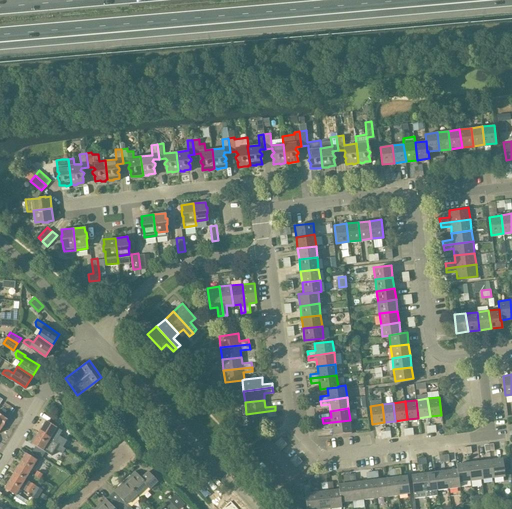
[(248,425),(267,423),(266,416),(276,415),(275,410),(246,414),(248,425)]
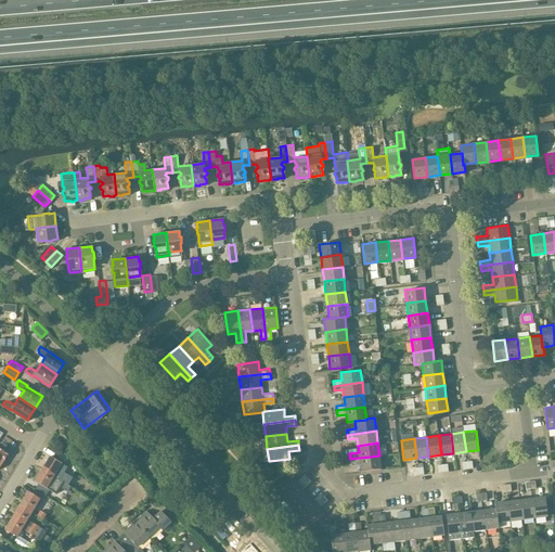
[(49,454),(41,467),(63,479),(65,480),(68,482),(72,477),(71,477),(63,473),(67,465),(61,462),(49,454)]
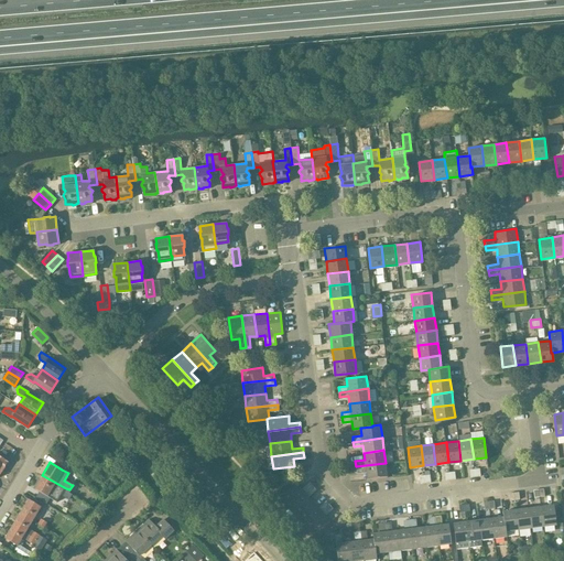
[(387,476),(386,463),(356,466),(357,471),(366,470),(367,478),(387,476)]
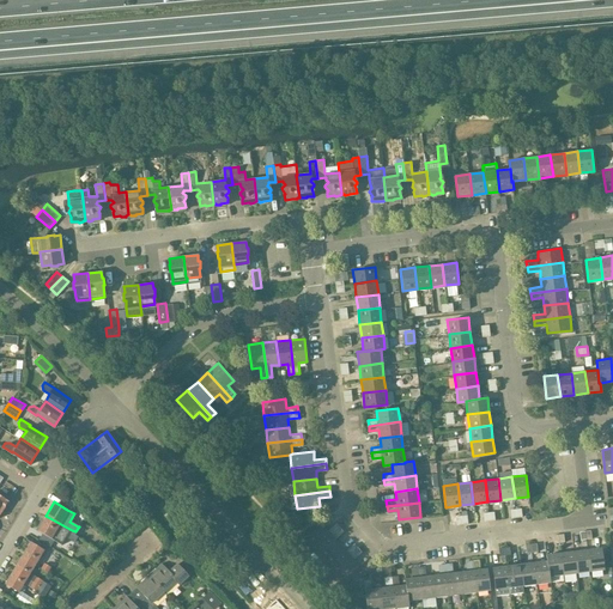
[(46,516),(37,529),(50,537),(61,543),(70,529),(46,516)]
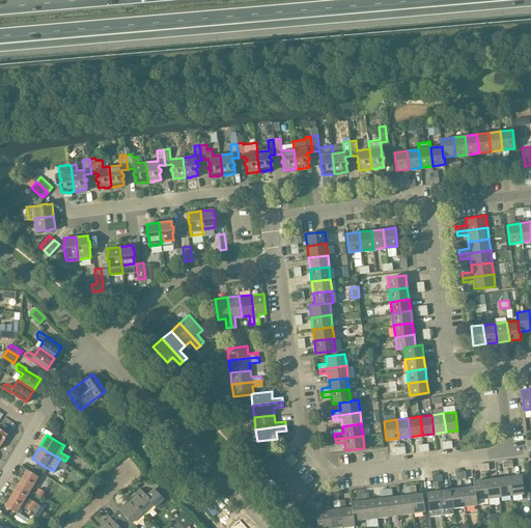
[(19,481),(30,488),(37,476),(26,469),(19,481)]
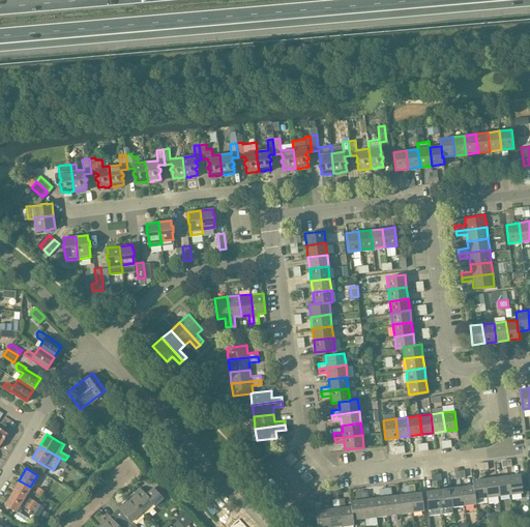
[(295,502),(311,489),(305,482),(313,476),(310,472),(287,493),(295,502)]
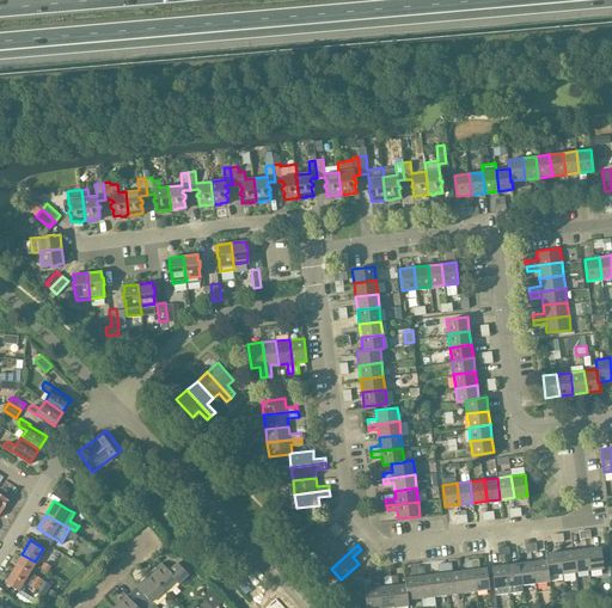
[(601,546),(587,547),(589,569),(604,566),(601,546)]
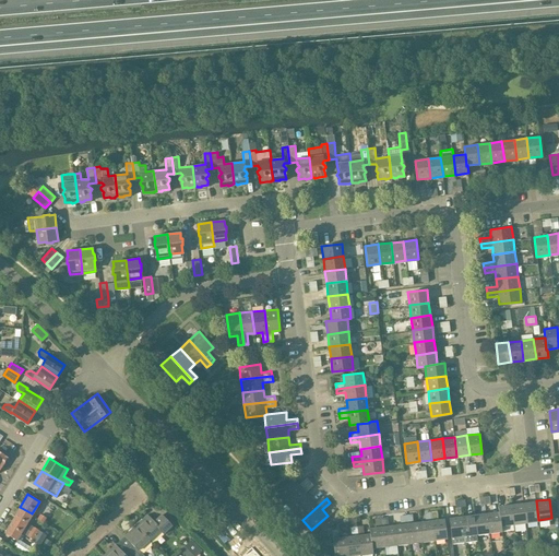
[(536,500),(524,503),(526,521),(538,520),(536,500)]
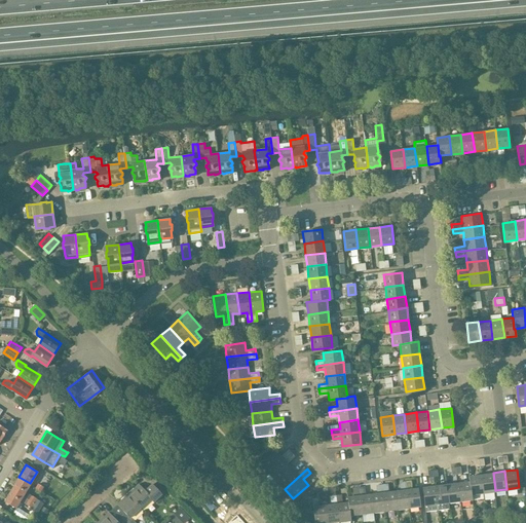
[(493,473),(481,474),(483,492),(495,490),(493,473)]
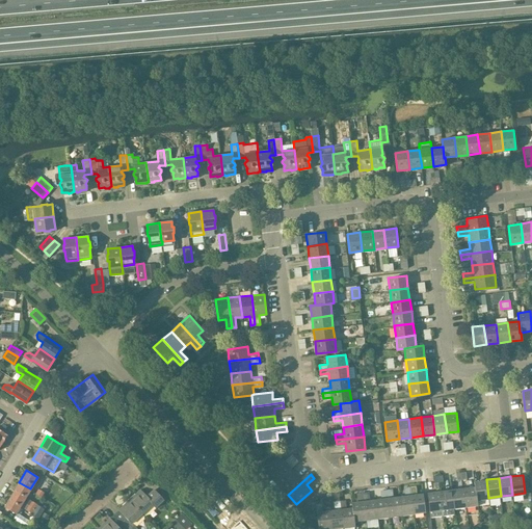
[(486,479),(474,481),(475,486),(477,499),(488,498),(486,479)]
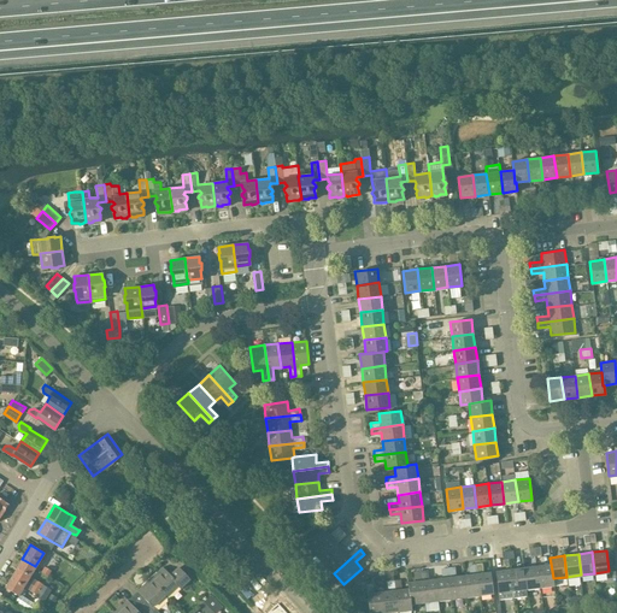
[(13,572),(28,581),(35,566),(22,559),(13,572)]
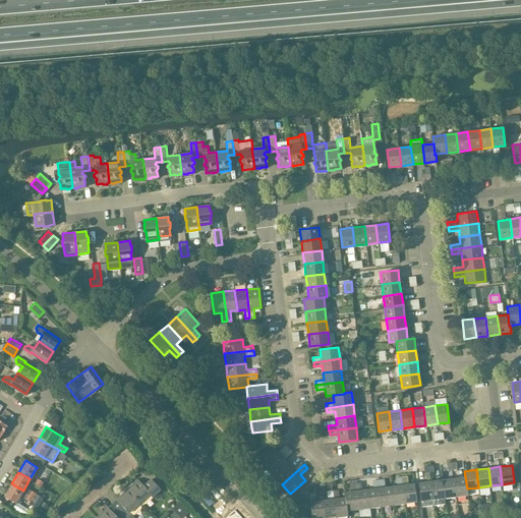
[(391,485),(393,504),(405,503),(403,484),(401,475),(397,476),(398,484),(391,485)]
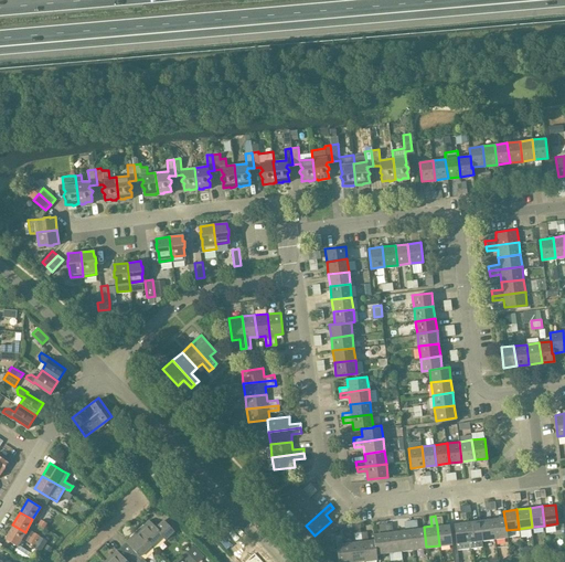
[(435,516),(437,526),(439,545),(452,543),(449,523),(441,525),(440,516),(435,516)]
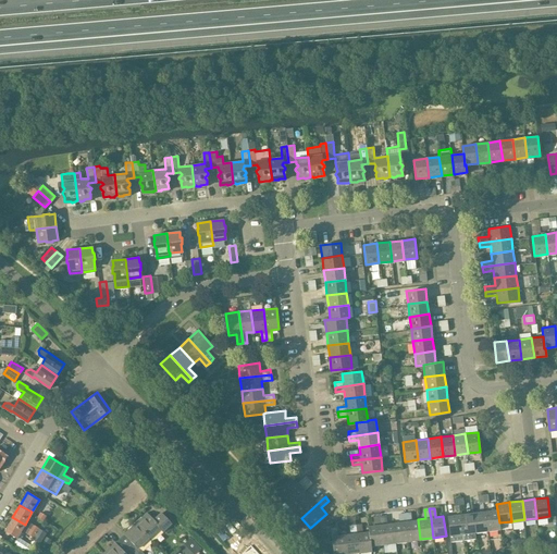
[(497,509),(485,511),(487,530),(500,529),(499,522),(497,509)]
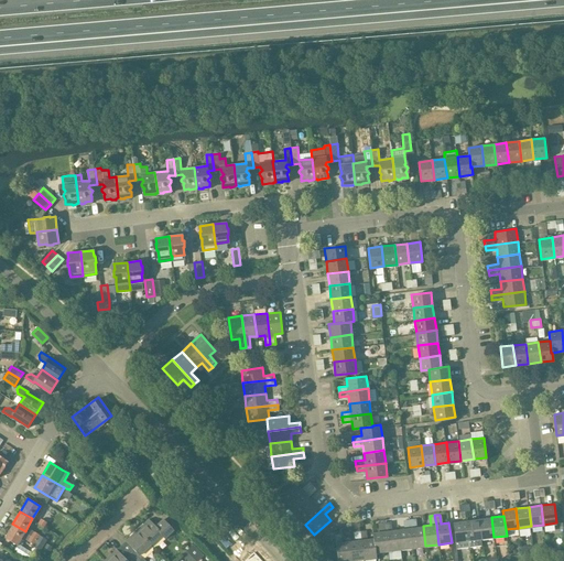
[(491,517),(479,519),(481,539),(494,537),(491,517)]
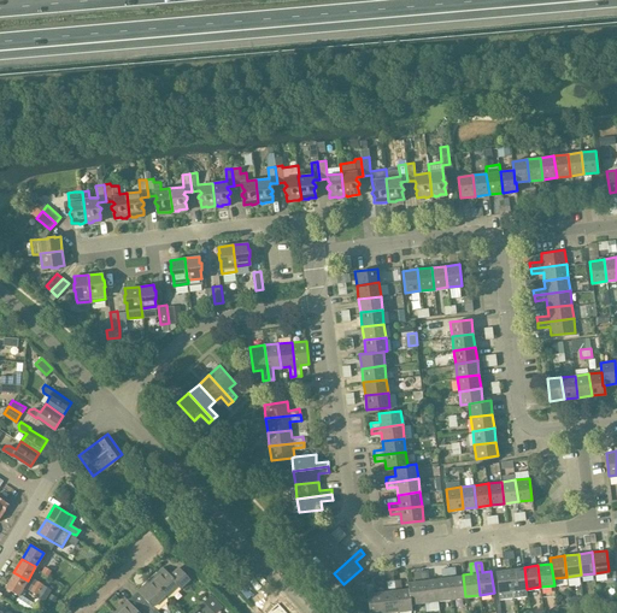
[(444,577),(435,578),(439,600),(452,599),(448,566),(442,567),(444,577)]
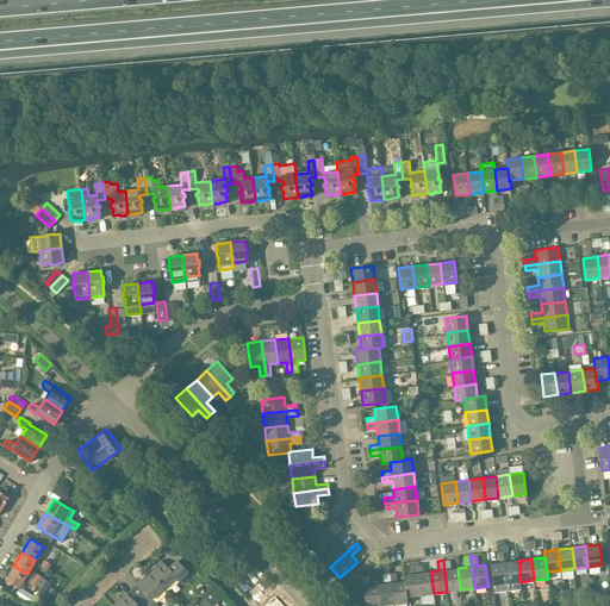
[(449,569),(448,560),(443,560),(447,592),(460,589),(458,568),(449,569)]
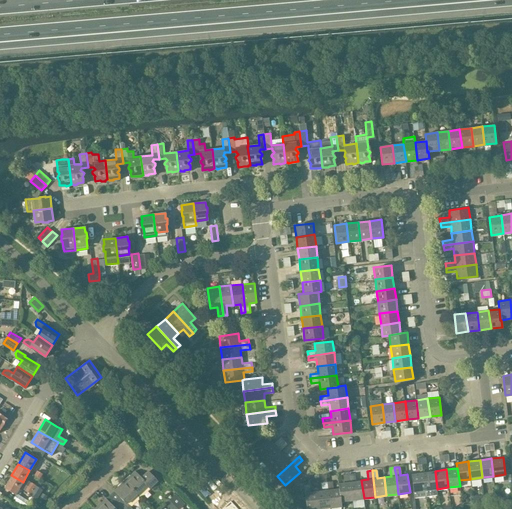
[(124,480),(136,494),(146,484),(149,487),(154,483),(145,473),(140,478),(134,471),(124,480)]
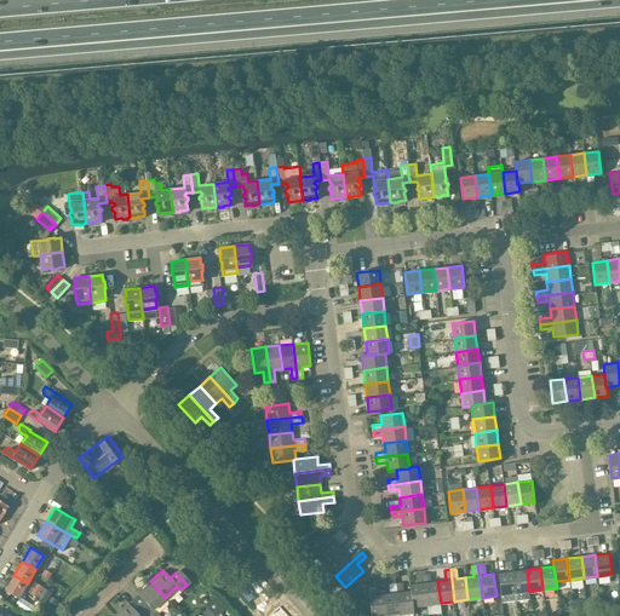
[(527,570),(512,571),(516,593),(516,599),(530,597),(529,592),(527,570)]
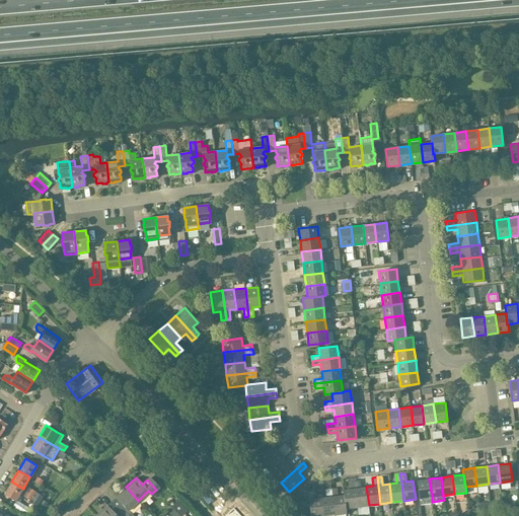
[(429,478),(418,481),(420,499),(421,503),(432,502),(432,497),(429,478)]
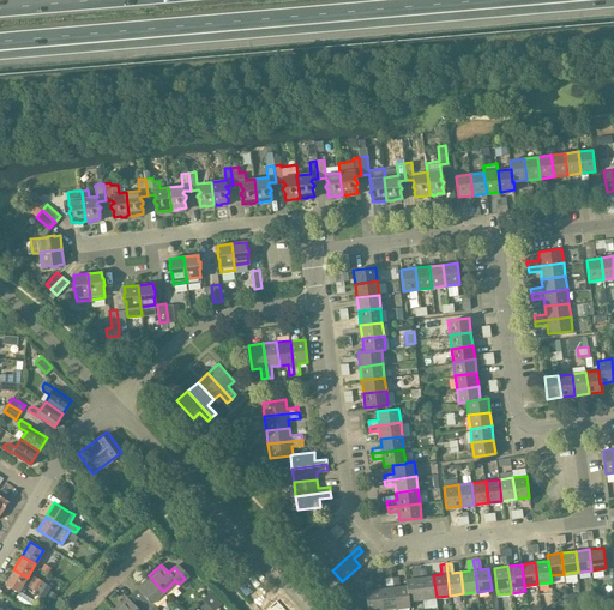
[(413,568),(415,578),(405,579),(407,585),(409,601),(423,599),(419,567),(413,568)]
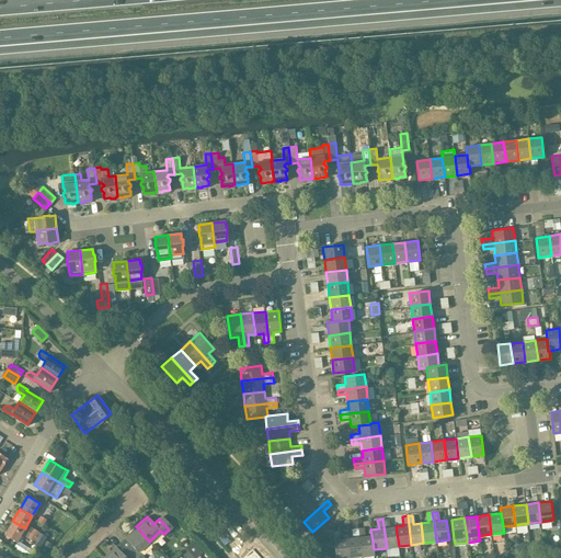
[(389,527),(388,519),(382,519),(387,548),(399,546),(396,526),(389,527)]
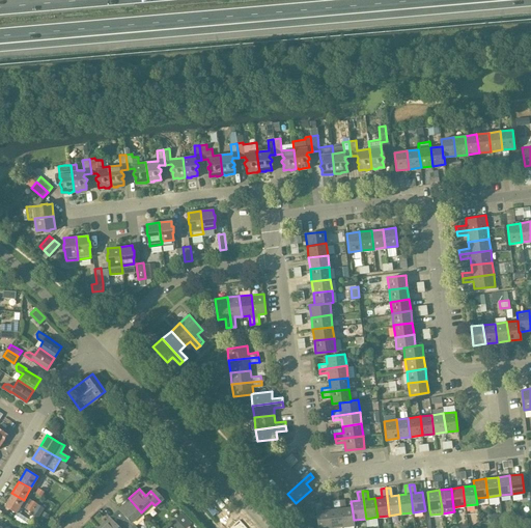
[(4,505),(16,511),(24,500),(11,493),(4,505)]
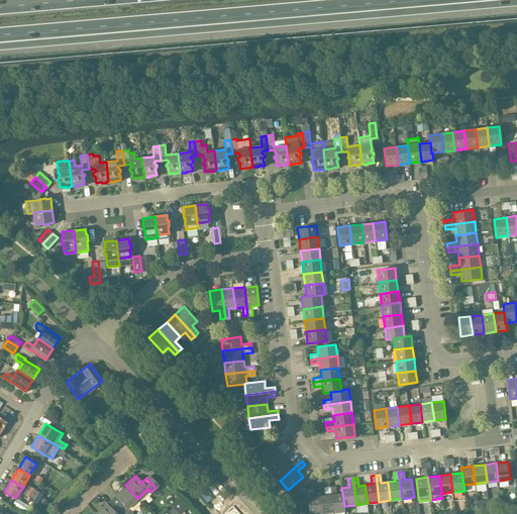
[(121,501),(117,505),(125,513),(134,513),(128,507),(137,499),(125,485),(115,495),(121,501)]
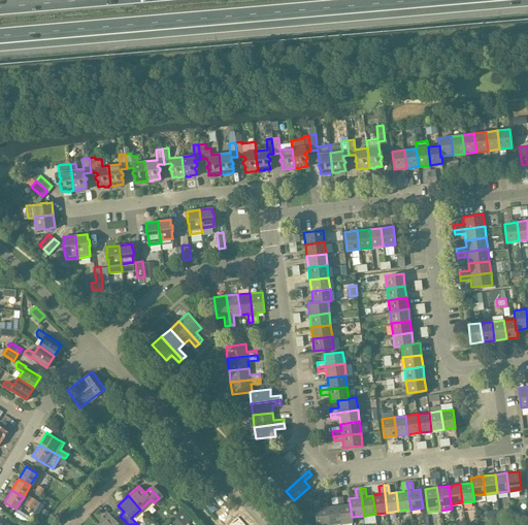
[(342,504),(341,495),(337,496),(340,524),(353,522),(352,517),(350,503),(342,504)]
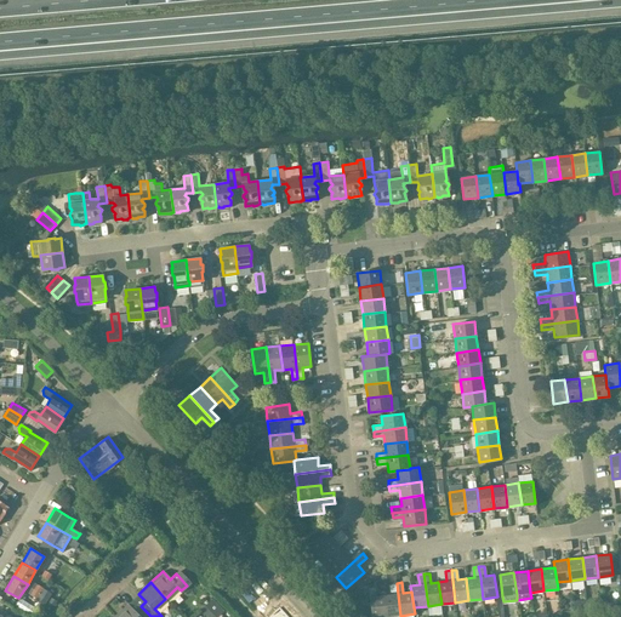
[(392,594),(383,595),(386,616),(400,616),(397,583),(391,583),(392,594)]
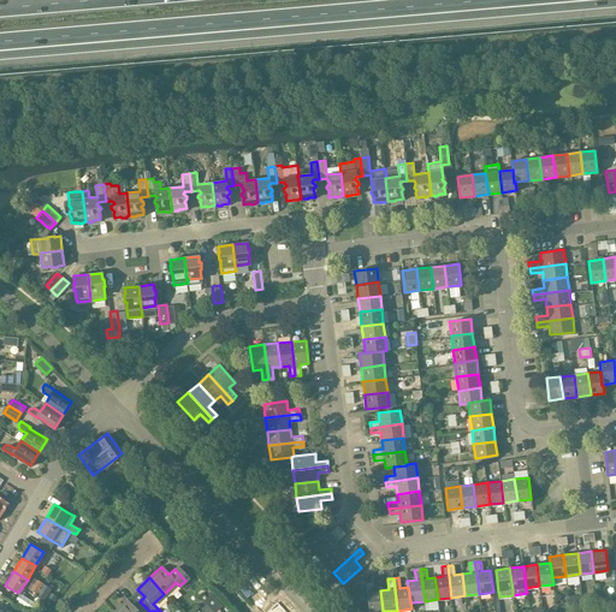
[(372,581),(365,582),(368,611),(383,611),(380,590),(373,592),(372,581)]
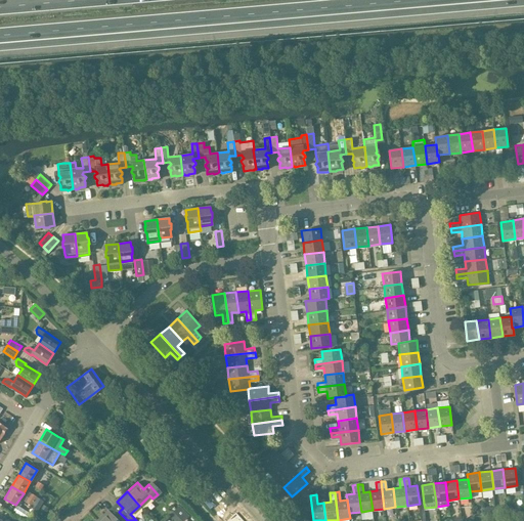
[(31,506),(37,510),(44,500),(37,495),(34,500),(32,504),(31,506)]
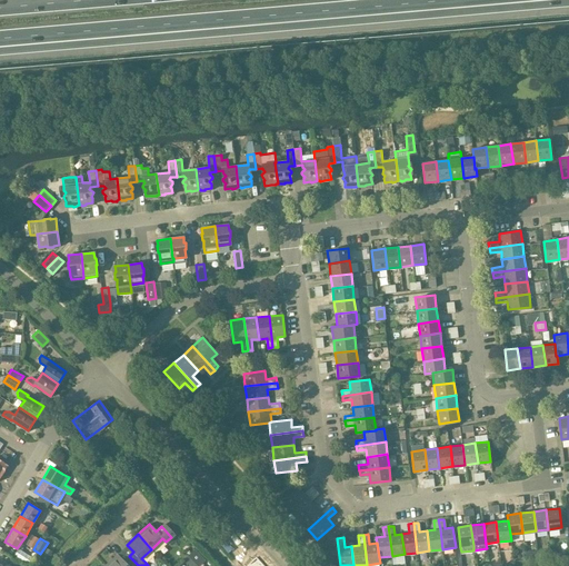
[(117,554),(106,564),(107,565),(138,565),(129,556),(123,562),(117,554)]
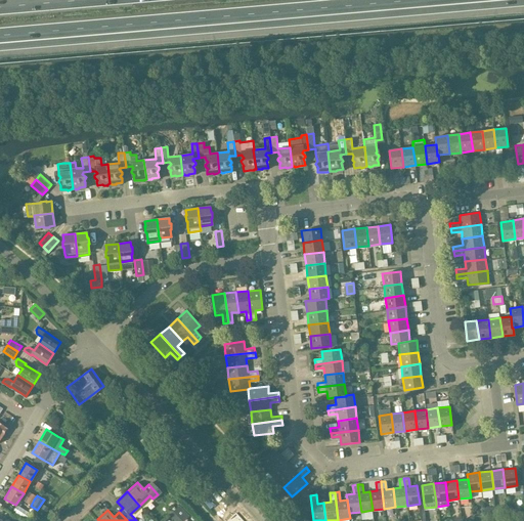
[(173,510),(168,515),(174,520),(181,520),(183,520),(173,510)]
